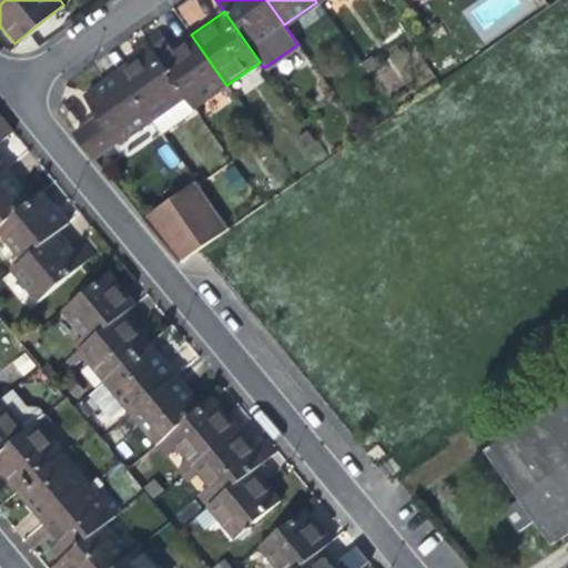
[(193,108),(226,85),(191,34),(179,42),(170,48),(156,29),(144,38),(184,95),(193,108)]
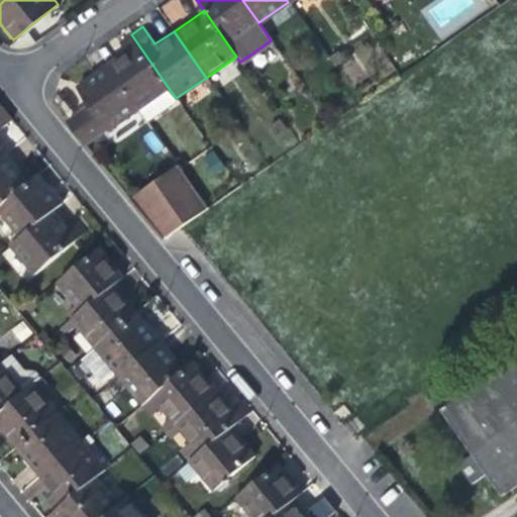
[(137,108),(168,87),(131,34),(118,43),(123,52),(118,56),(106,64),(137,108)]
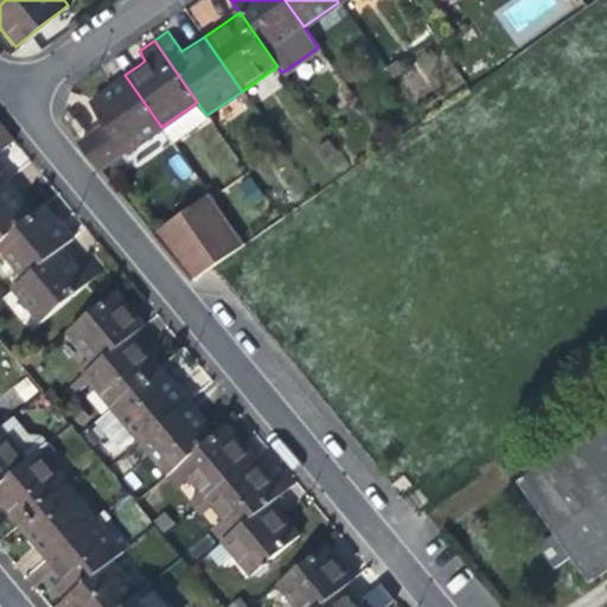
[(398,57),(389,64),(395,72),(406,66),(398,57)]
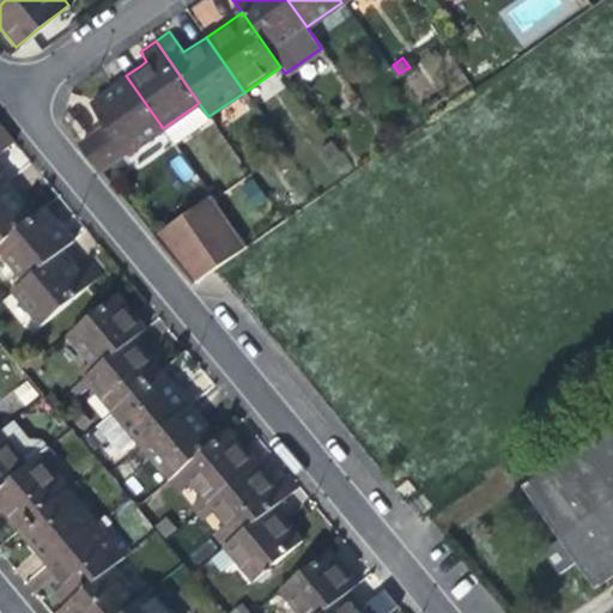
[(127,153),(163,128),(126,76),(108,89),(90,102),(98,111),(104,122),(77,143),(98,168),(125,150),(127,153)]
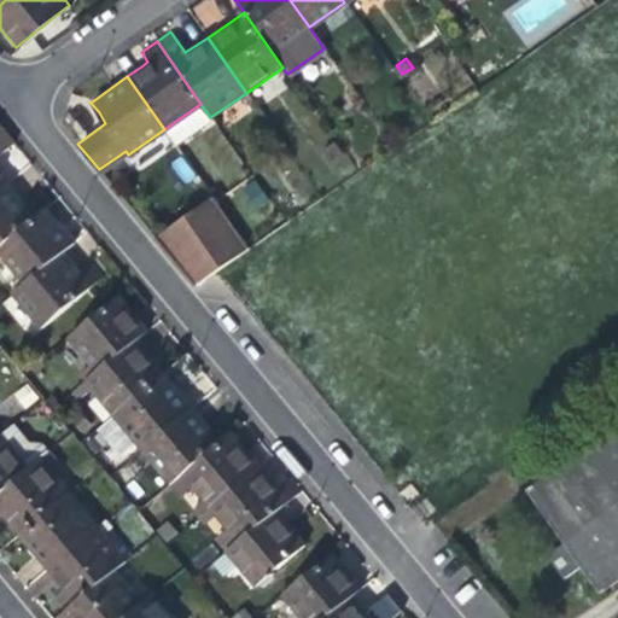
[(211,118),(210,117),(200,104),(164,129),(175,144),(211,118)]
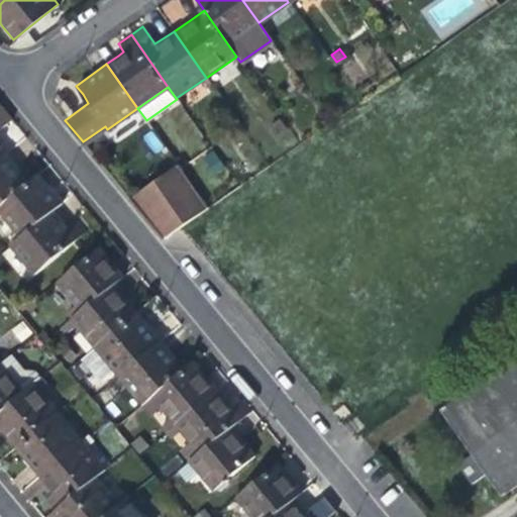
[(0,157),(4,154),(0,148),(0,133),(13,123),(1,108),(0,109),(0,157)]
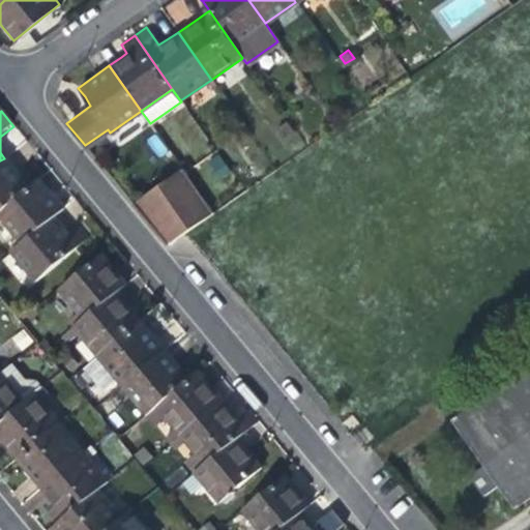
[(286,119),(277,125),(285,135),(294,128),(286,119)]
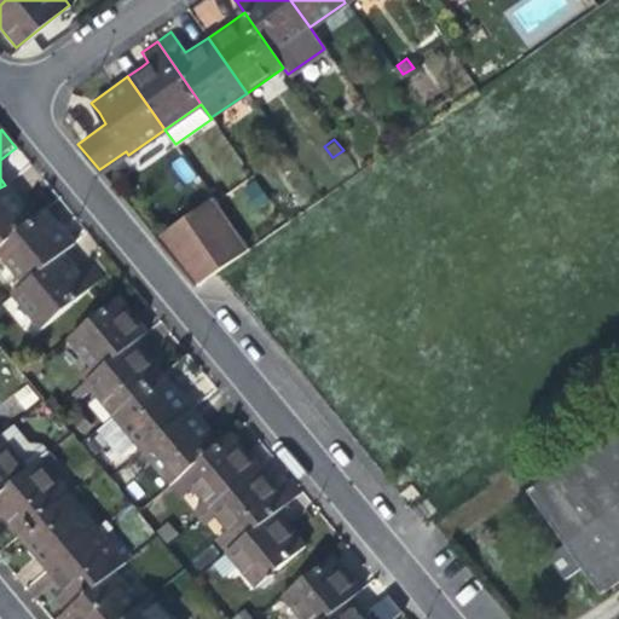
[(255,178),(244,186),(258,206),(270,197),(255,178)]
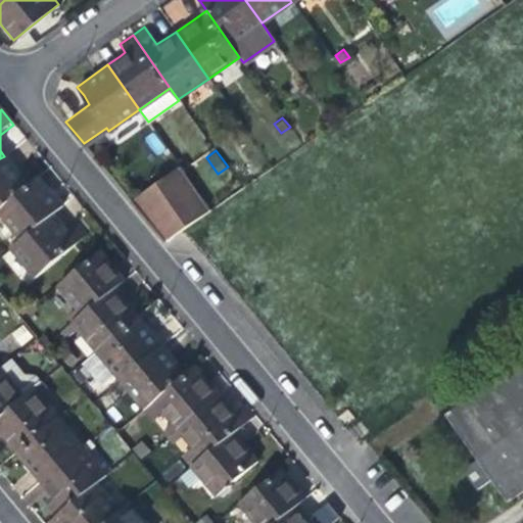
[(0,207),(28,185),(18,173),(4,156),(0,158),(0,207)]
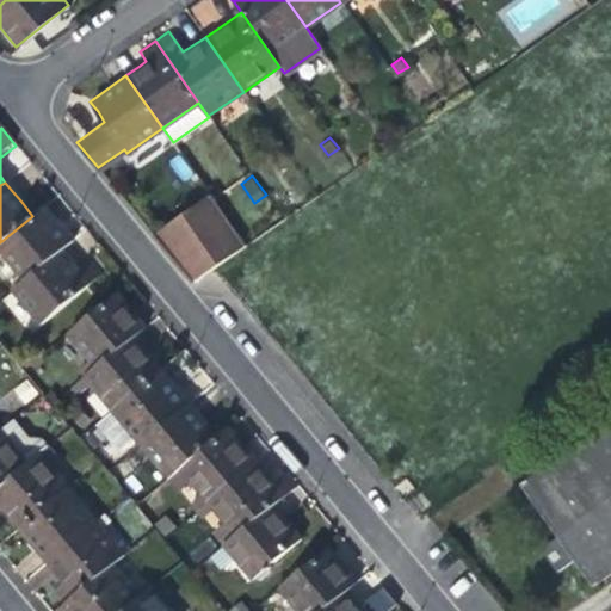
[(153,234),(166,248),(221,210),(209,195),(153,234)]
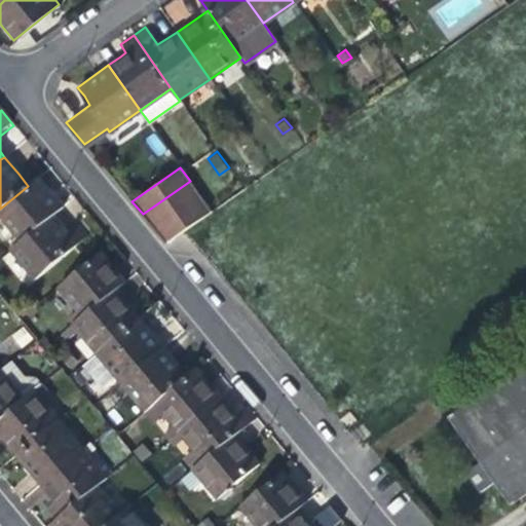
[(0,209),(0,221),(17,241),(51,214),(63,205),(50,191),(39,177),(28,186),(0,209)]
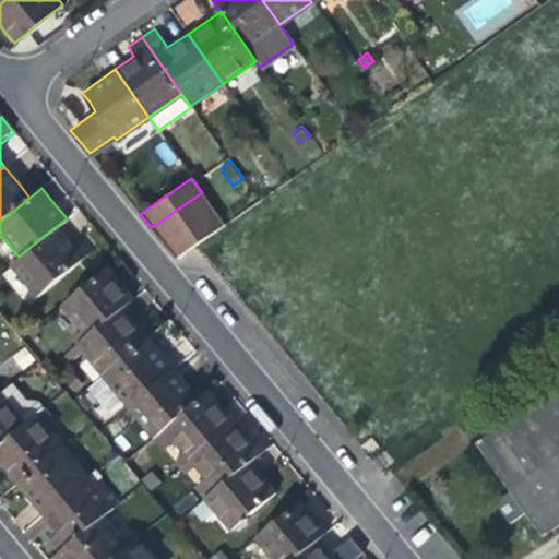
[(152,227),(165,244),(214,209),(202,192),(152,227)]
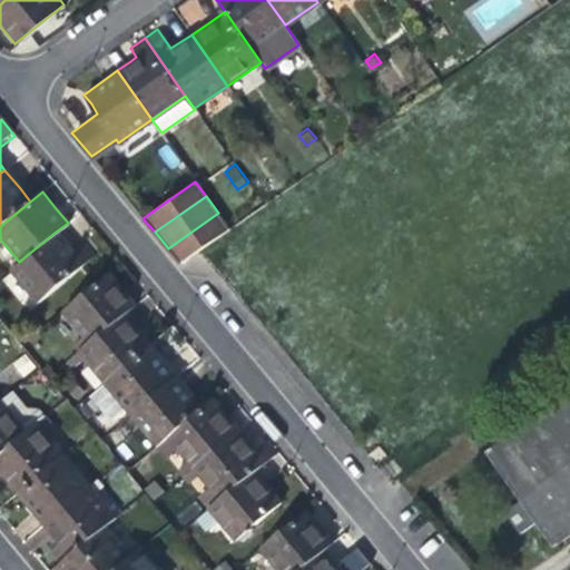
[(229,229),(218,213),(168,248),(180,263),(203,248),(229,229)]
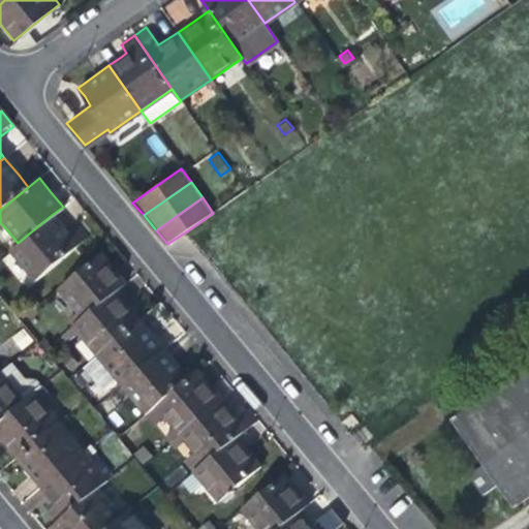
[(62,226),(52,215),(18,243),(8,250),(34,282),(88,238),(76,224),(67,232),(62,226)]
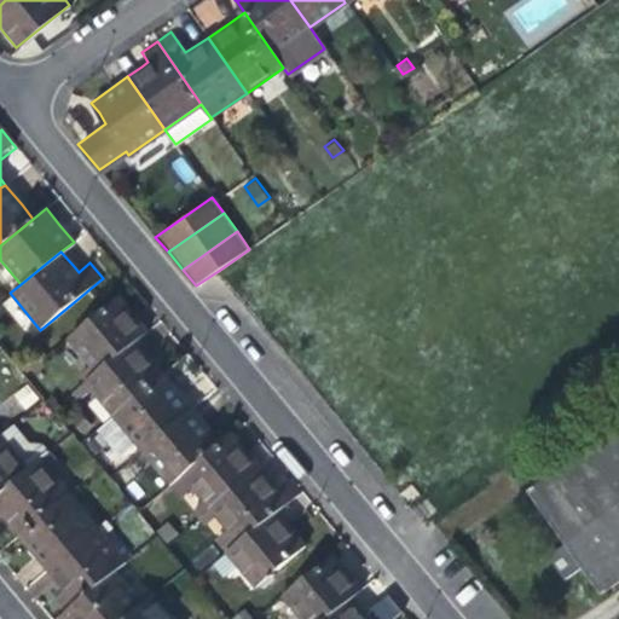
[(65,339),(94,372),(134,340),(146,331),(133,316),(117,296),(65,339)]
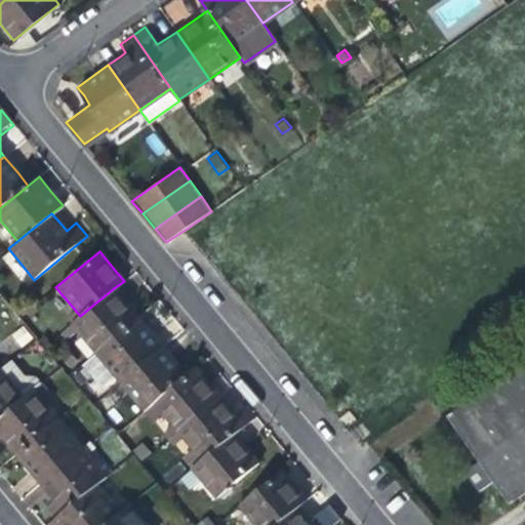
[(70,324),(93,352),(137,316),(126,303),(114,288),(80,316),(70,324)]
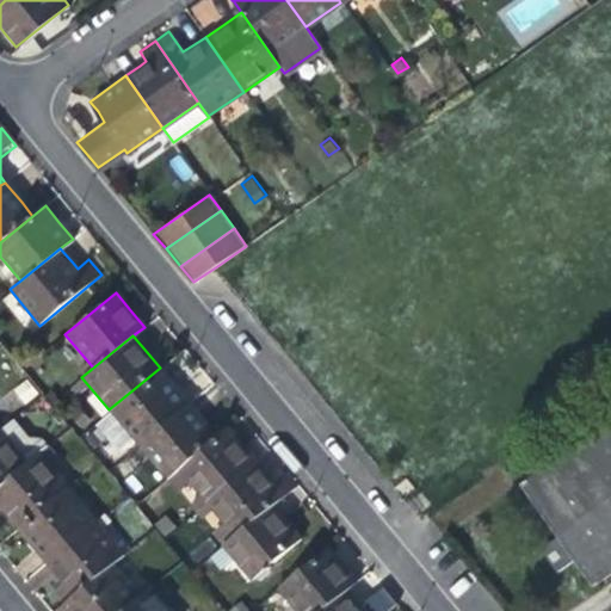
[(109,409),(137,444),(189,401),(174,386),(160,368),(109,409)]
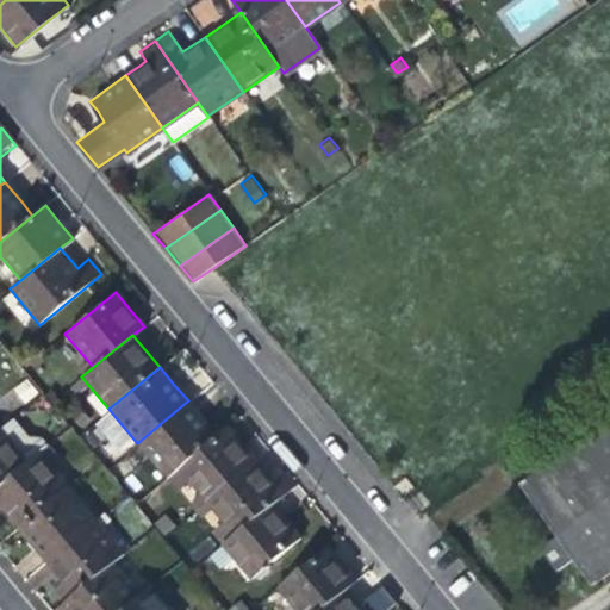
[(165,477),(176,467),(216,434),(203,418),(188,400),(137,443),(165,477)]
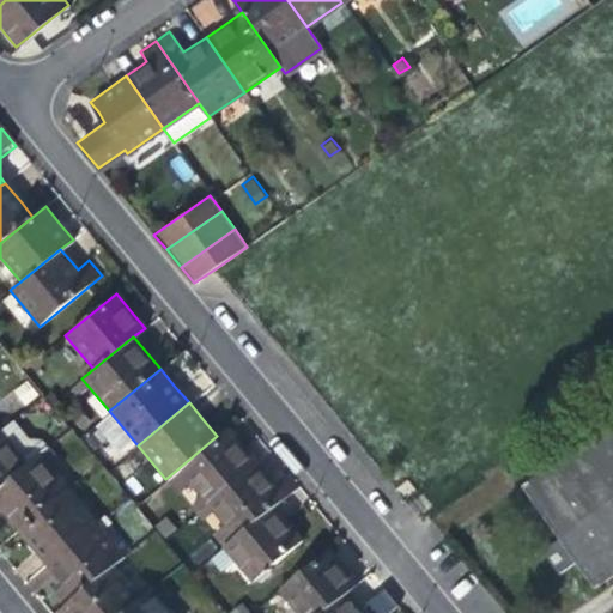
[(612,420),(525,483),(599,586),(612,575),(612,420)]
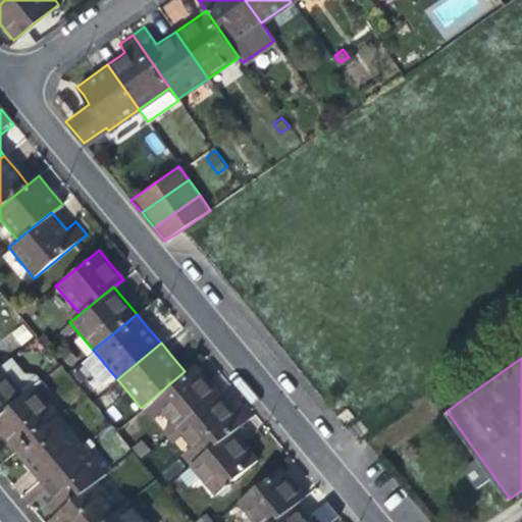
[(169,422),(175,430),(219,394),(209,382),(194,364),(185,371),(151,400),(162,414),(169,422)]
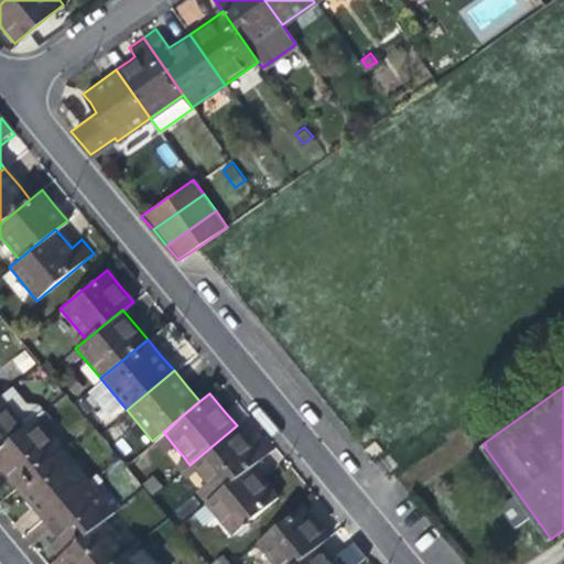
[(0,447),(25,426),(0,397),(0,447)]
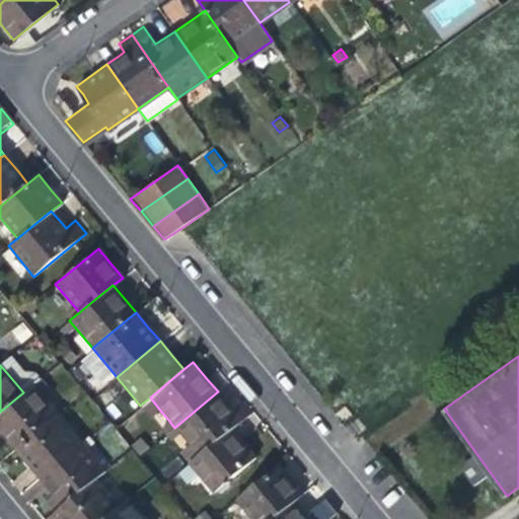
[(0,430),(4,435),(14,447),(57,413),(40,392),(46,386),(40,379),(23,392),(0,412),(0,430)]
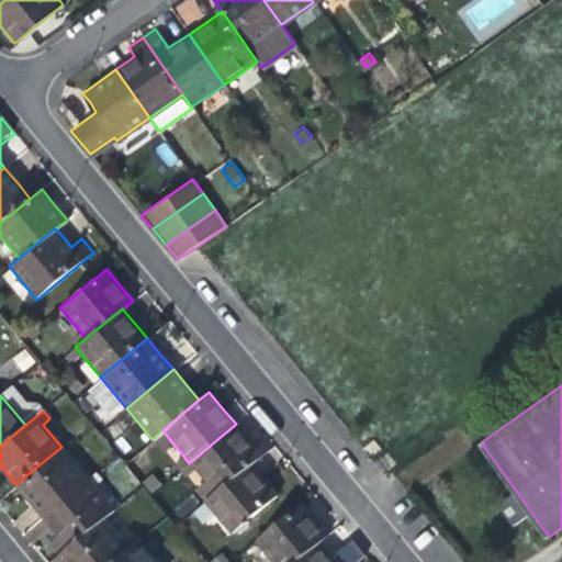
[(189,463),(214,493),(251,463),(271,447),(260,435),(251,442),(245,435),(236,424),(189,463)]
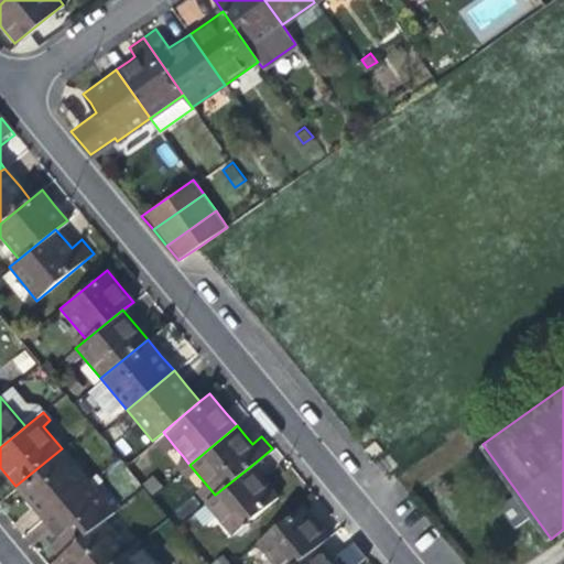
[(165,456),(175,447),(163,432),(152,441),(165,456)]
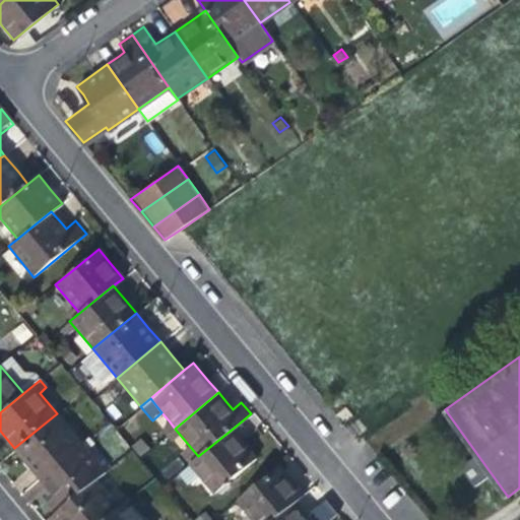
[(27,464),(39,477),(81,443),(57,413),(14,448),(27,464)]
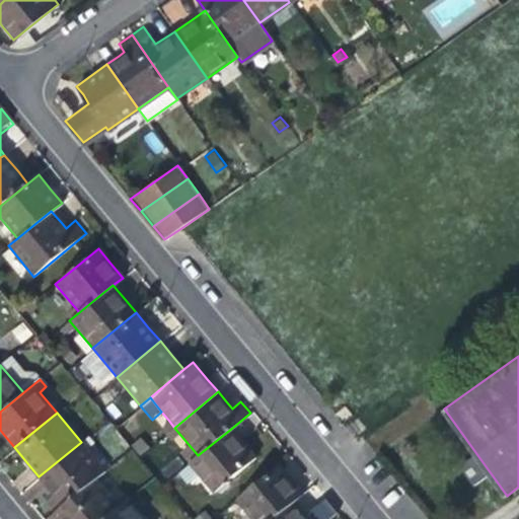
[(165,436),(174,428),(168,420),(159,428),(165,436)]
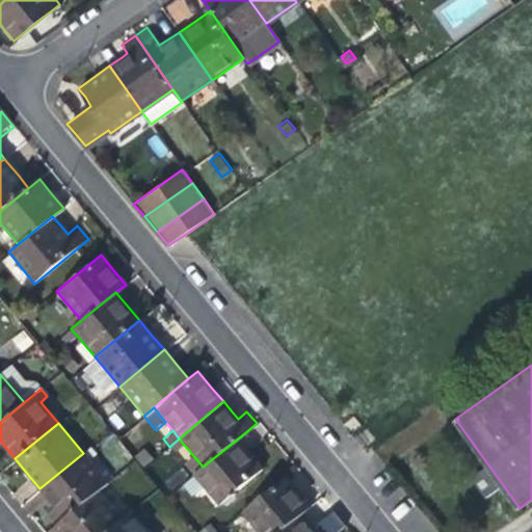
[(251,454),(238,439),(203,467),(193,475),(219,505),(263,469),(251,454)]
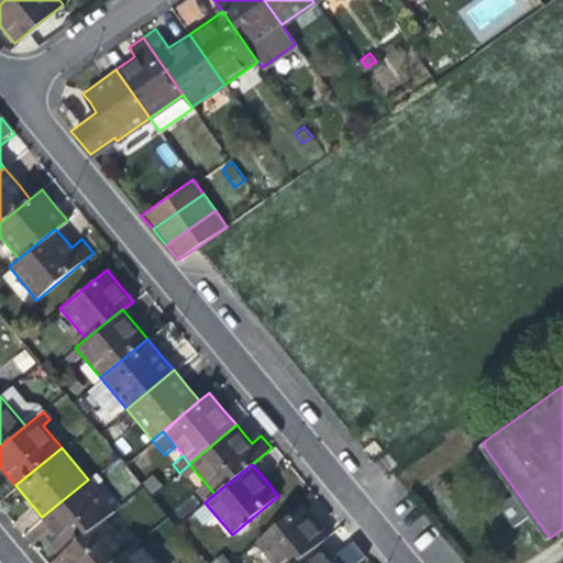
[(46,545),(56,558),(103,519),(113,510),(88,479),(42,517),(52,528),(58,537),(46,545)]
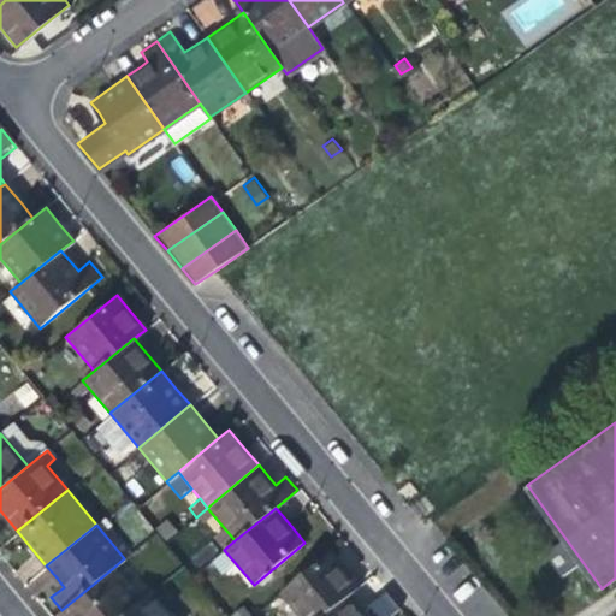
[(282,594),(300,615),(324,615),(349,596),(360,587),(348,573),(331,554),(282,594)]
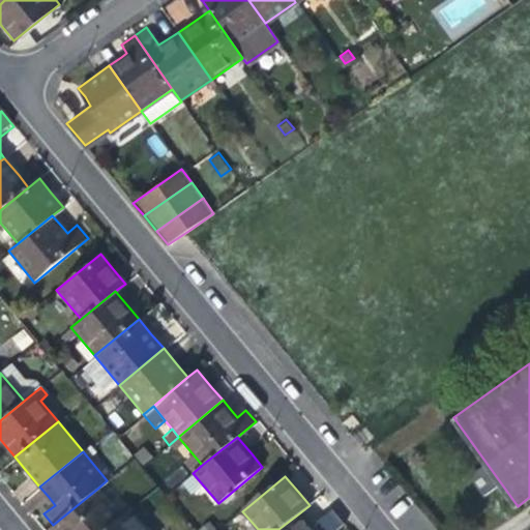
[(105,529),(120,518),(97,489),(53,525),(47,529),(105,529)]
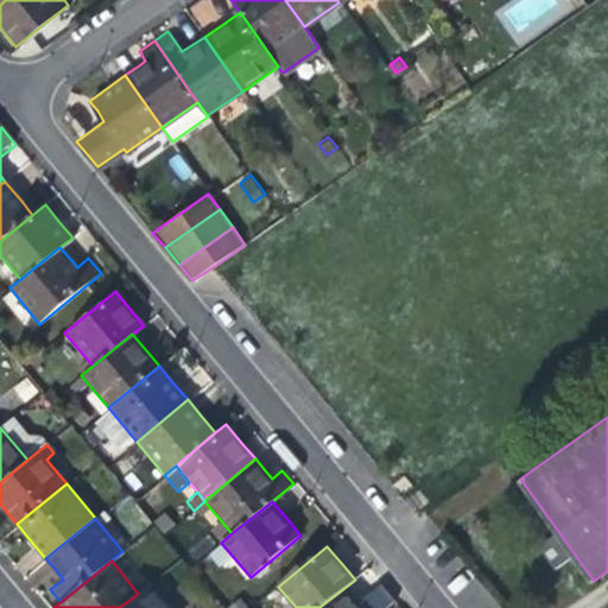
[(169,607),(150,584),(138,594),(120,607),(169,607)]
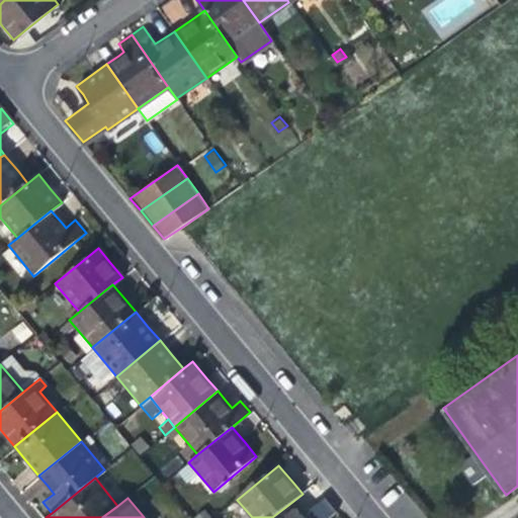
[(308,517),(307,516),(293,501),(272,517),(308,517)]
